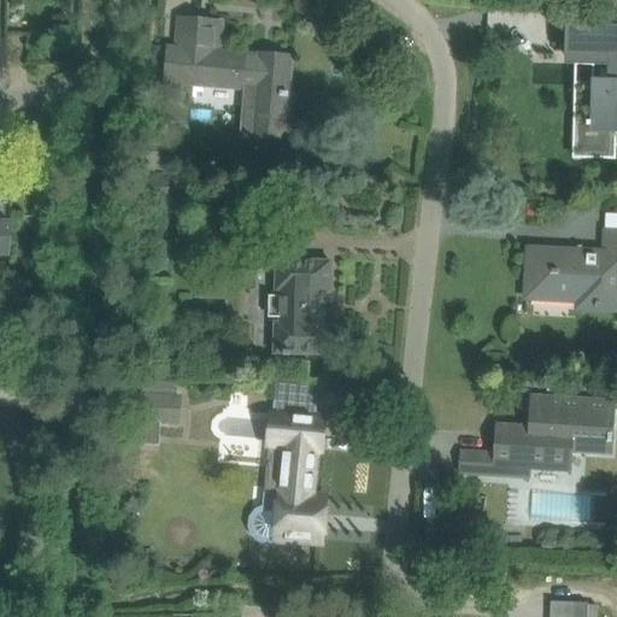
[(169,51),(165,90),(192,93),(193,86),(242,90),(239,134),(292,139),(295,94),(287,94),(289,58),(260,56),(260,59),(218,54),(221,23),(180,19),(177,51),(169,51)]
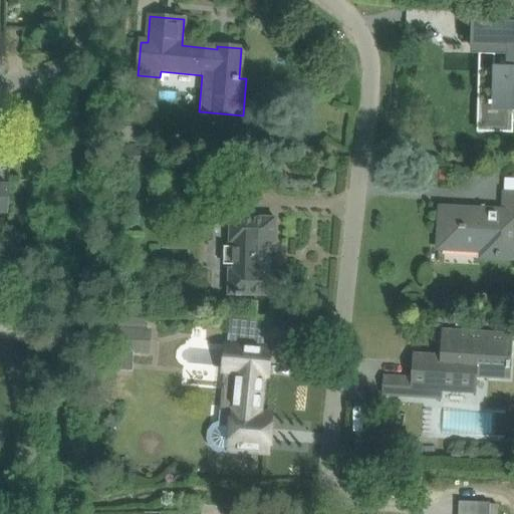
[(479,24),(479,46),(505,47),(505,55),(505,77),(493,77),(492,90),(494,90),(493,102),(489,102),(488,105),(500,106),(500,104),(505,104),(505,106),(509,106),(509,104),(513,104),(513,21),(509,21),(509,22),(510,22),(510,23),(479,22),(479,24)]
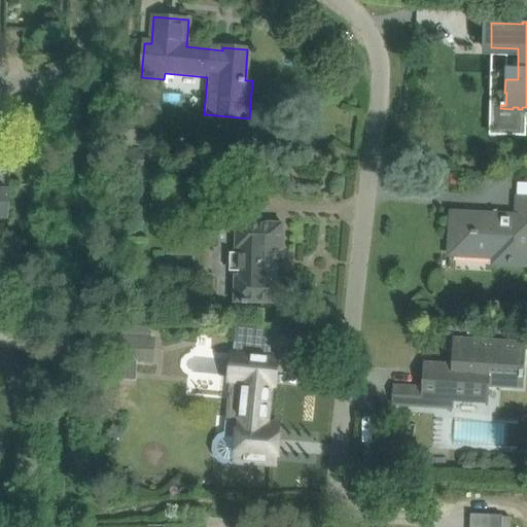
[(39,40),(24,39),(23,50),(38,51),(39,40)]
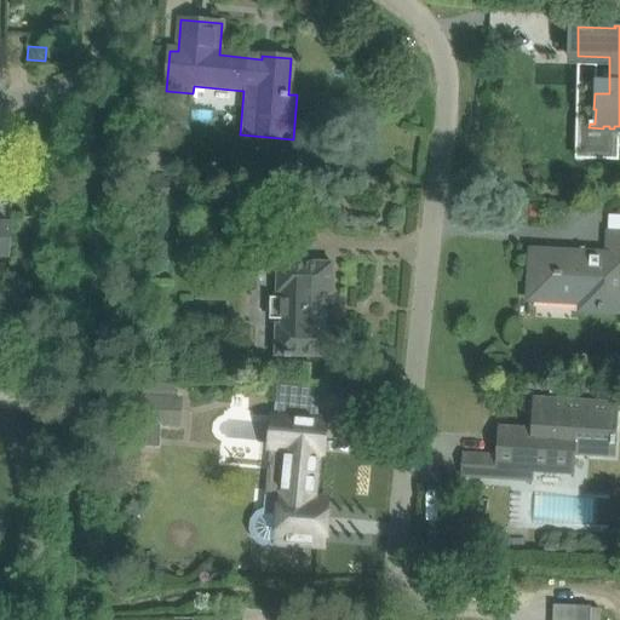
[(0,256),(9,257),(11,225),(0,224),(0,256)]
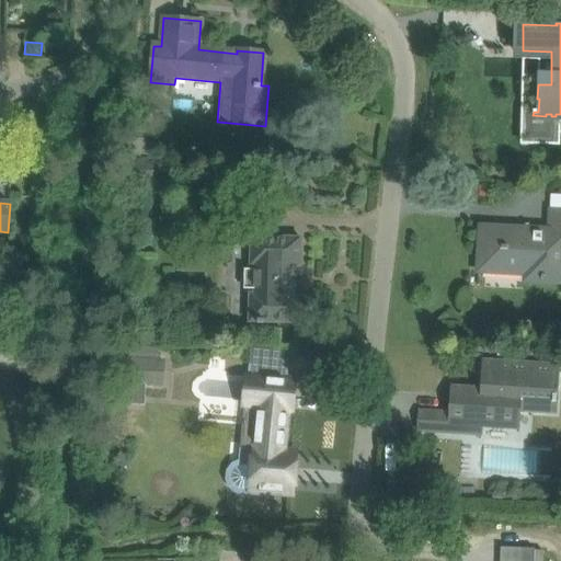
[(479,271),(501,272),(542,273),(541,279),(560,281),(560,209),(550,209),(549,231),(504,229),(482,228),(479,271)]
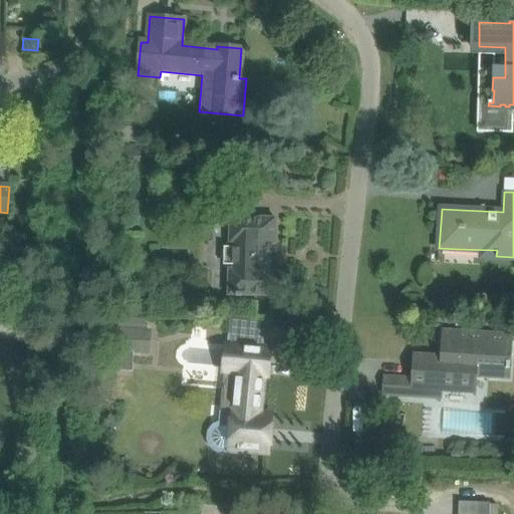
[(228,268),(226,295),(273,296),(274,270),(270,270),(271,244),(275,244),(275,218),(229,217),(228,244),(232,244),(232,247),(224,247),(223,266),(231,266),(231,268),(228,268)]
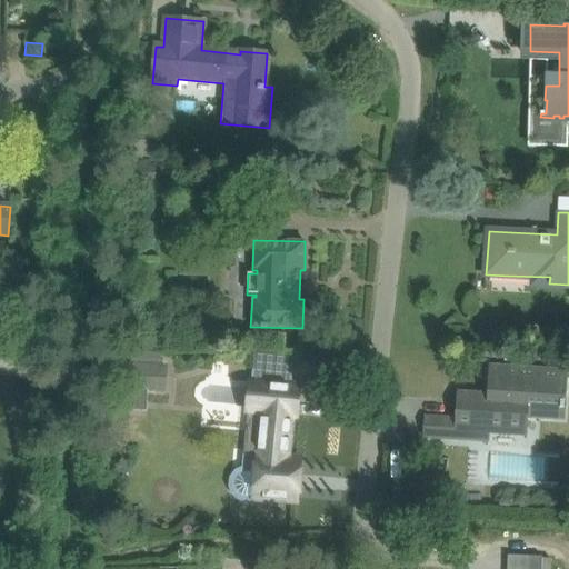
[(167,366),(120,362),(118,391),(166,392),(167,366)]
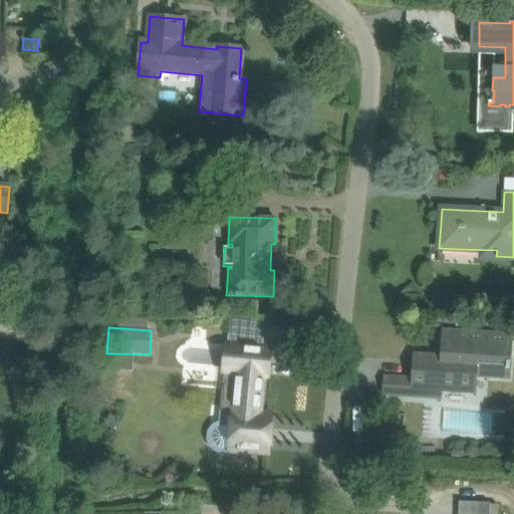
[(384,394),(405,396),(419,397),(420,390),(441,391),(442,388),(474,390),(475,378),(509,380),(512,335),(444,331),(442,357),(415,356),(413,379),(386,377),(384,394)]
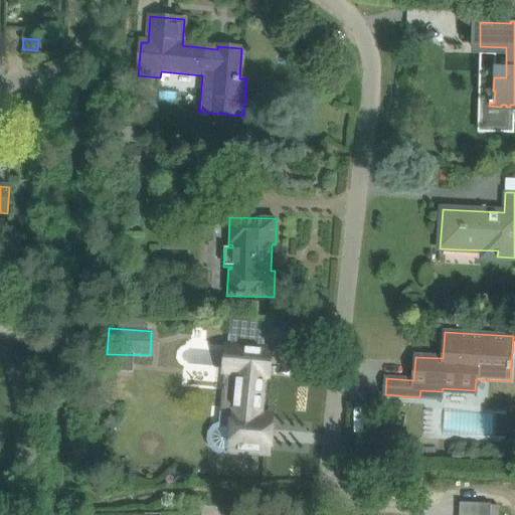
[(268,376),(271,351),(226,347),(224,372),(237,373),(232,421),(221,420),(221,422),(219,422),(212,425),(208,433),(207,442),(210,449),(216,454),(244,457),(245,451),(268,454),(269,441),(271,441),(272,430),(270,430),(271,416),(260,415),(264,375),(268,376)]
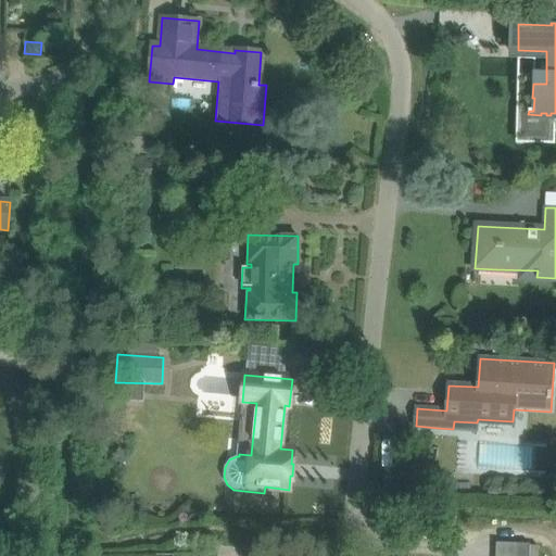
[(529,555),(530,543),(496,542),(495,555),(529,555)]
